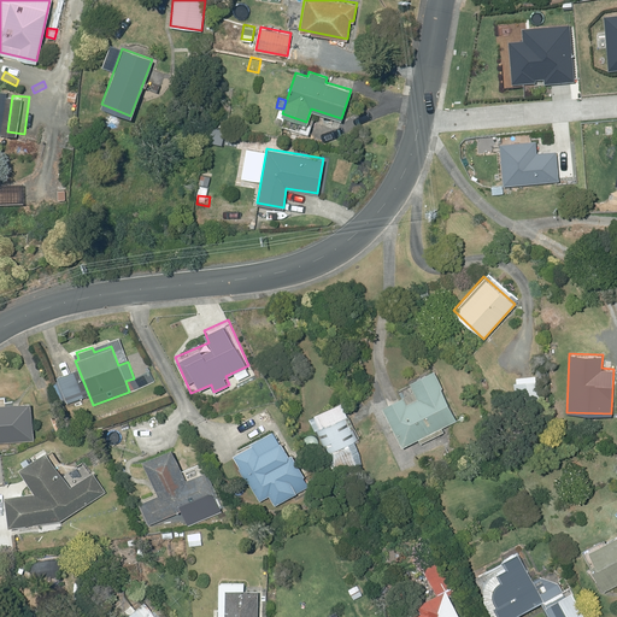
[(83,397),(74,371),(57,377),(66,403),(83,397)]
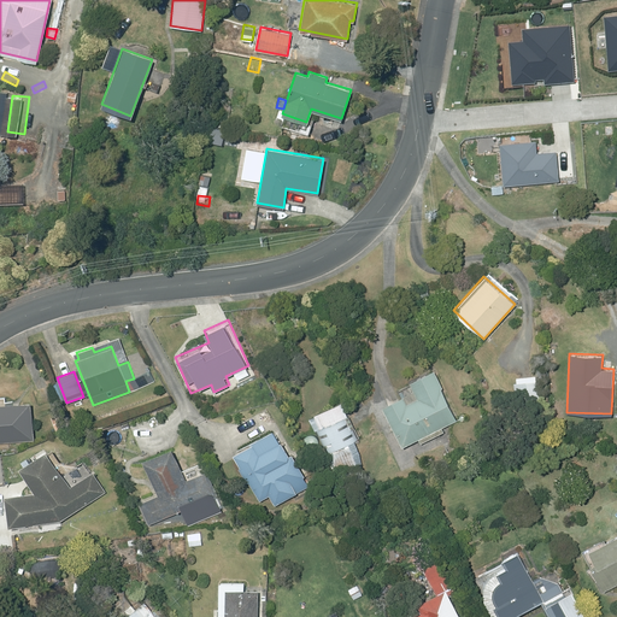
[(440,387),(442,386),(435,372),(412,385),(418,397),(406,403),(401,394),(381,405),(401,446),(418,438),(421,442),(444,430),(442,428),(457,419),(440,387)]
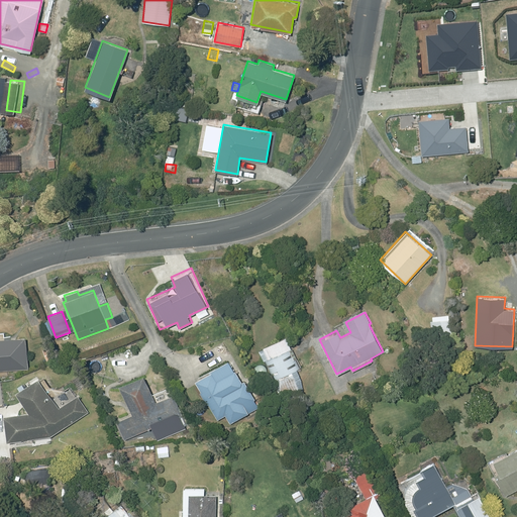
[(451,318),(430,320),(432,339),(453,338),(451,318)]
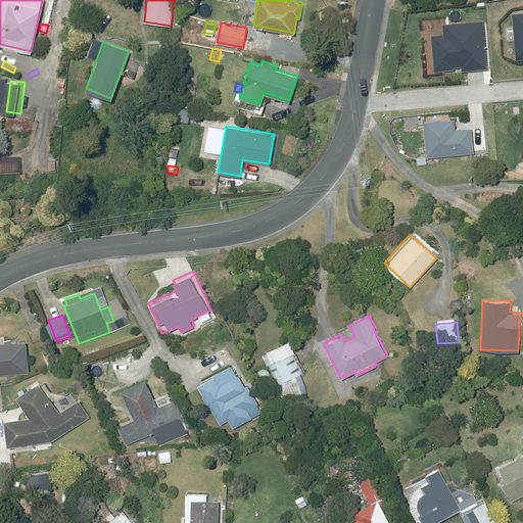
[(26,340),(0,341),(0,374),(28,373),(26,340)]
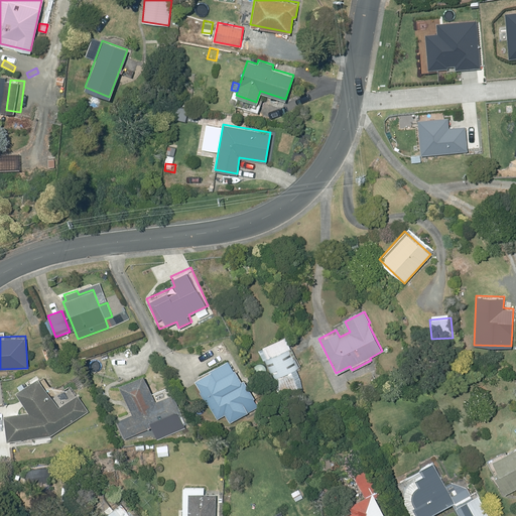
[(297,368),(300,367),(291,347),(264,359),(278,390),(302,380),(297,368)]
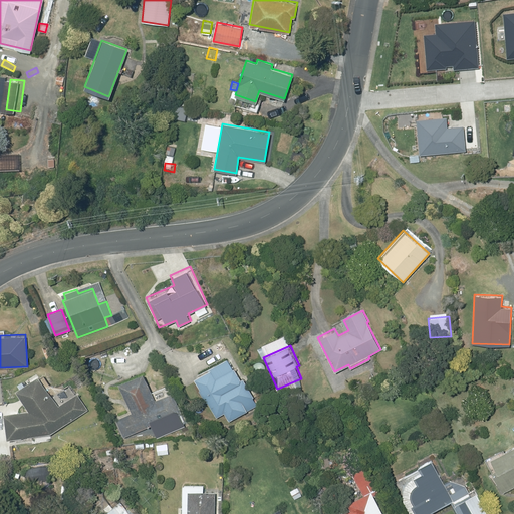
[(234,354),(195,374),(216,416),(223,412),(227,419),(258,403),(234,354)]
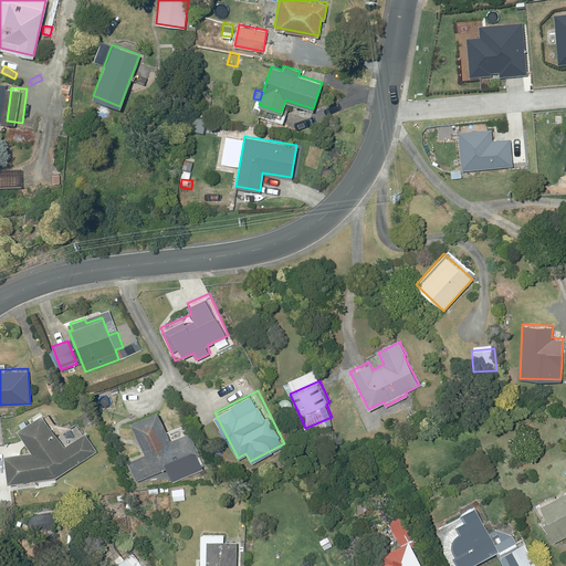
[(158,409),(133,419),(146,451),(128,458),(137,479),(176,463),(179,472),(192,468),(188,458),(202,452),(189,420),(167,430),(158,409)]
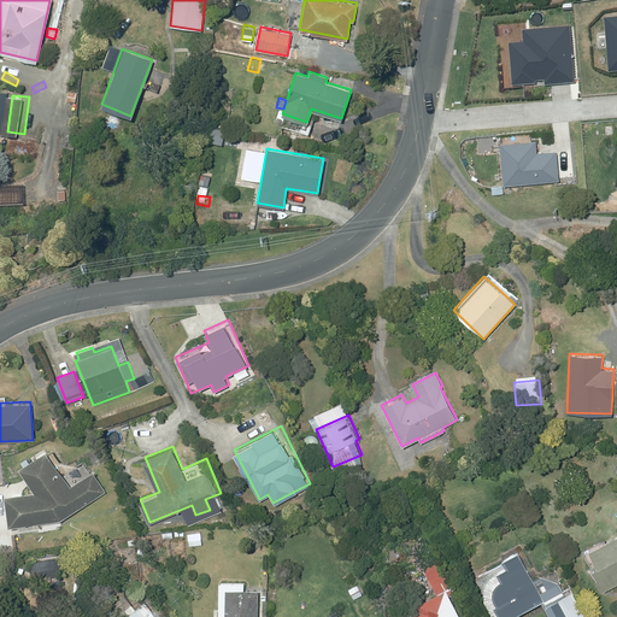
[(18,466),(34,492),(5,494),(7,526),(59,521),(105,491),(93,471),(70,486),(45,450),(18,466)]
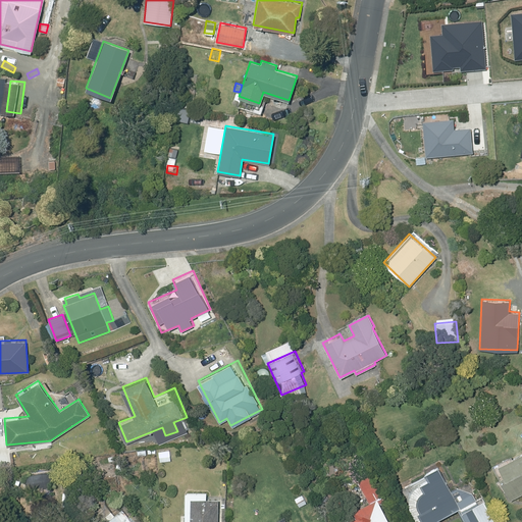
[(169,436),(153,438),(154,447),(170,444),(169,436)]
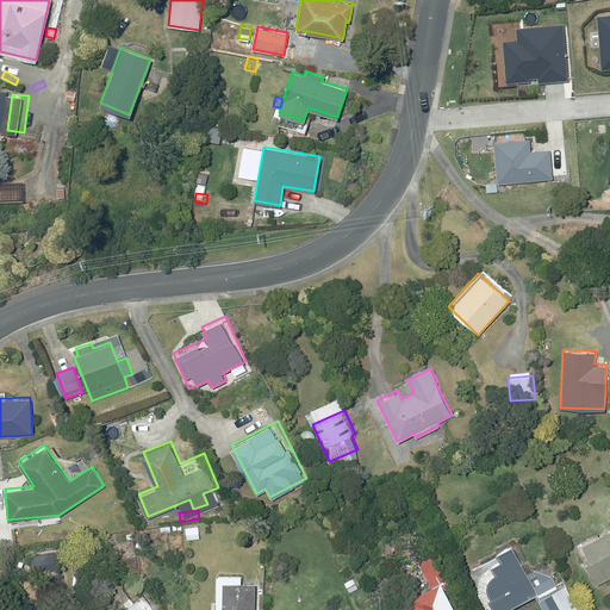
[(122,515),(112,516),(114,528),(124,527),(122,515)]
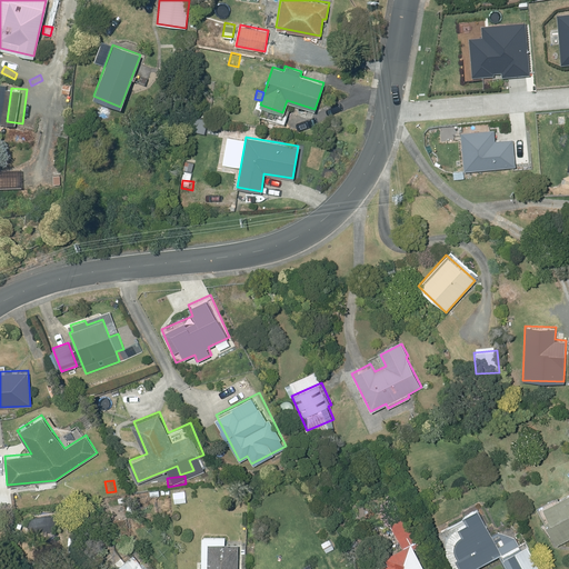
[(185,490),(173,491),(173,502),(186,501),(185,490)]
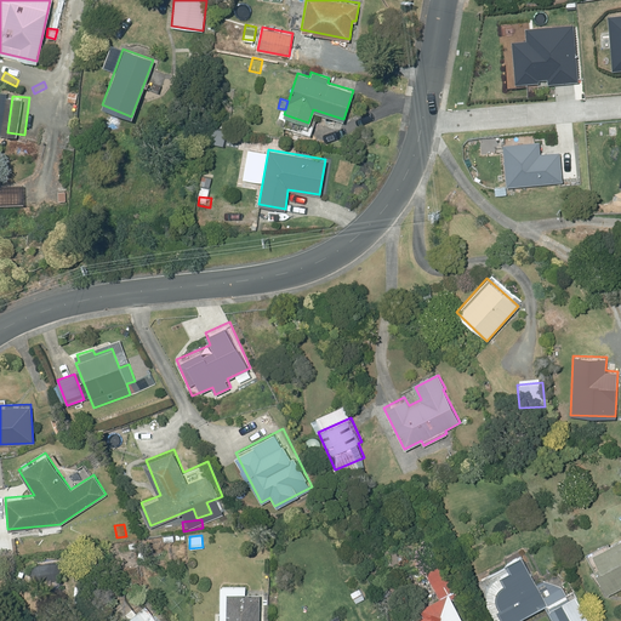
[(598,567),(594,569),(608,594),(620,587),(620,537),(591,553),(598,567)]
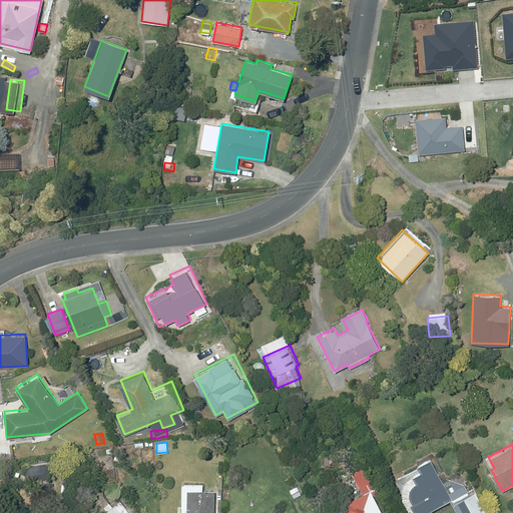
[(417,465),(421,471),(413,475),(416,482),(415,483),(413,484),(412,485),(411,487),(410,488),(409,491),(409,493),(409,495),(410,497),(413,503),(411,504),(415,512),(425,512),(452,499),(431,458),(417,465)]
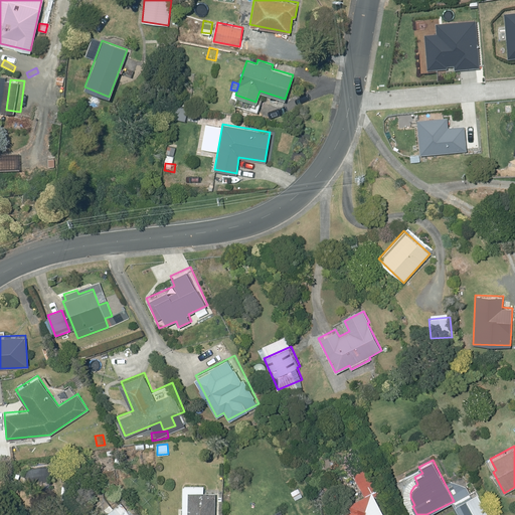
[(355,472),(362,469),(358,461),(351,465),(355,472)]
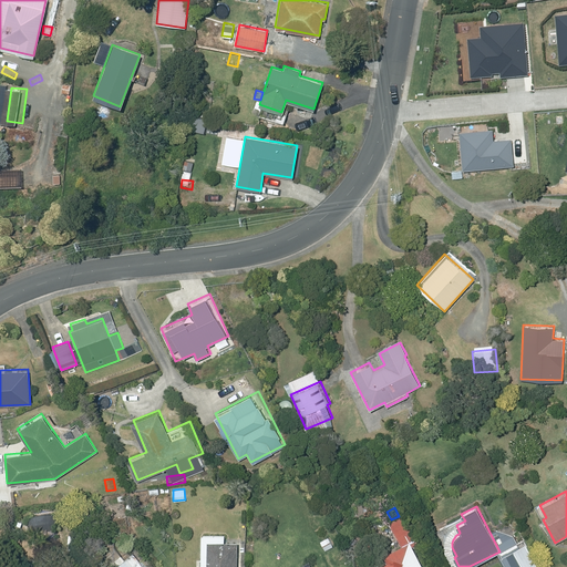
[(34,531),(49,529),(52,527),(54,525),(55,521),(54,517),(51,514),(48,513),(33,514),(31,516),(29,519),(29,523),(29,527),(32,529),(34,531)]
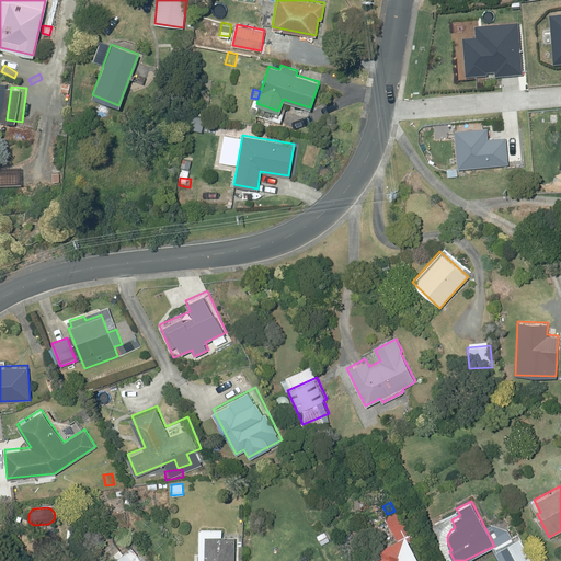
[(382,556),(370,560),(418,560),(407,540),(414,536),(400,508),(385,516),(397,540),(379,549),(382,556)]
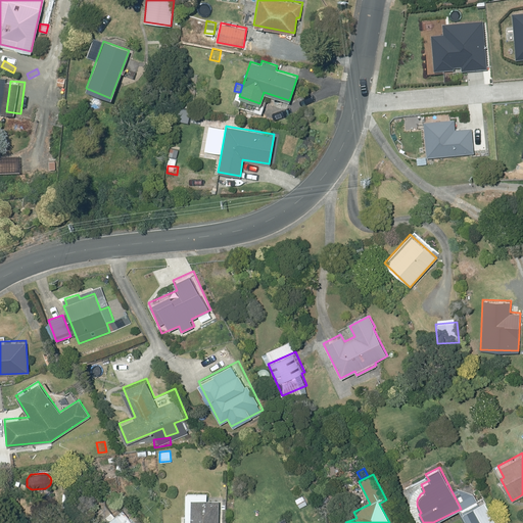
[(321,504),(328,501),(324,493),(318,496),(321,504)]
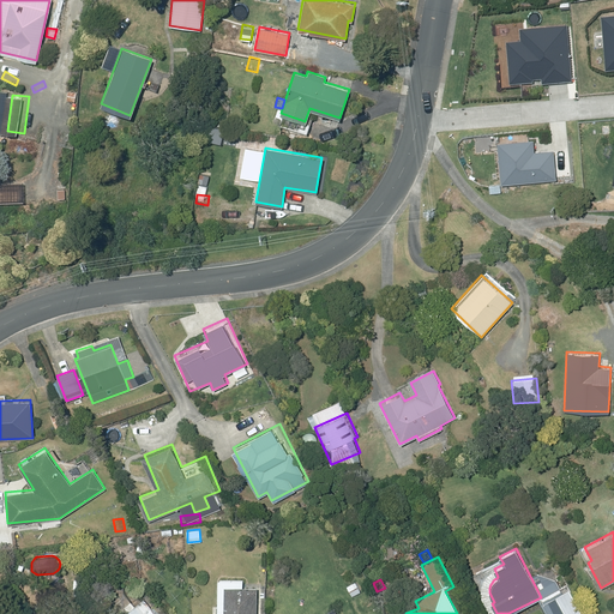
[(256,613),(257,588),(224,587),(223,613),(256,613)]
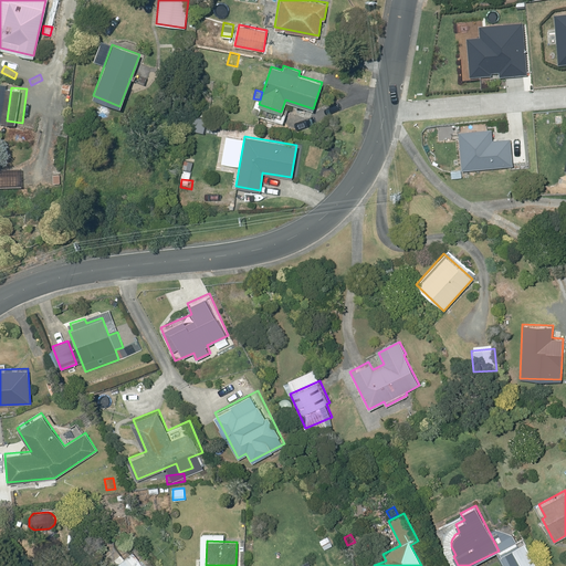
[(513,549),(521,565),(532,565),(536,564),(525,544),(513,549)]
